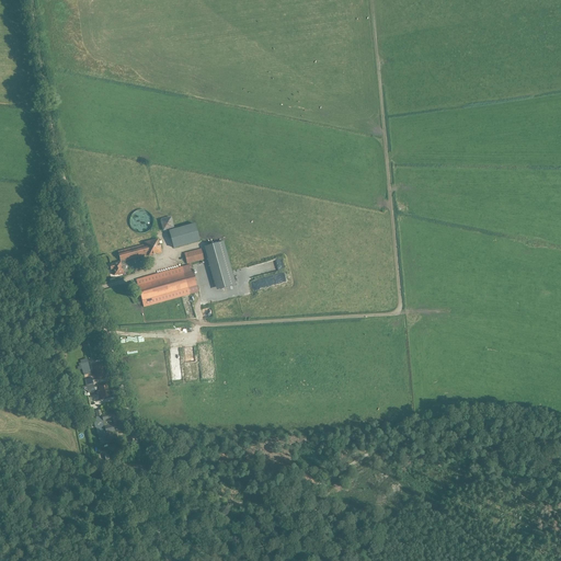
[(132,221),(132,222),(132,225),(133,226),(133,227),(134,229),(135,230),(136,231),(137,232),(138,232),(139,233),(140,233),(142,235),(144,235),(146,233),(147,233),(149,232),(150,231),(151,230),(152,230),(153,228),(155,225),(155,222),(153,221),(153,218),(151,215),(149,214),(147,212),(145,212),(144,212),(141,212),(140,212),(138,213),(137,213),(136,214),(135,215),(134,216),(133,217),(133,218),(133,220),(132,221)]
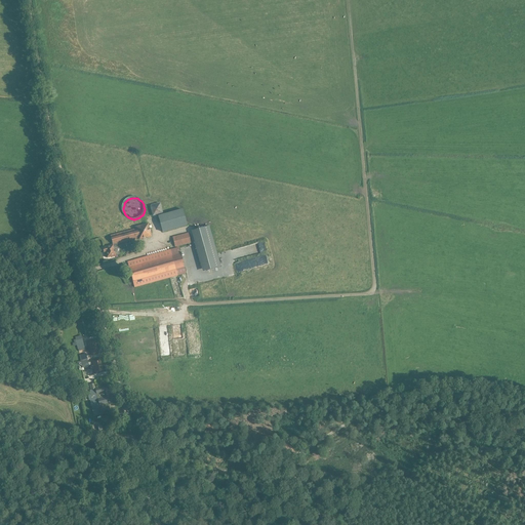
[(160,204),(150,206),(152,216),(162,214),(160,204)]
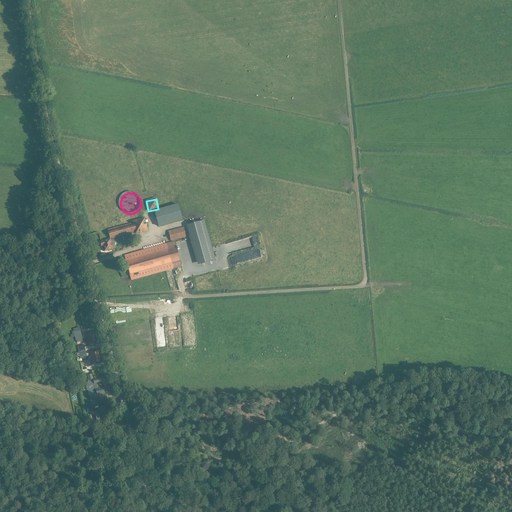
[(178,204),(154,211),(158,227),(182,220),(178,204)]
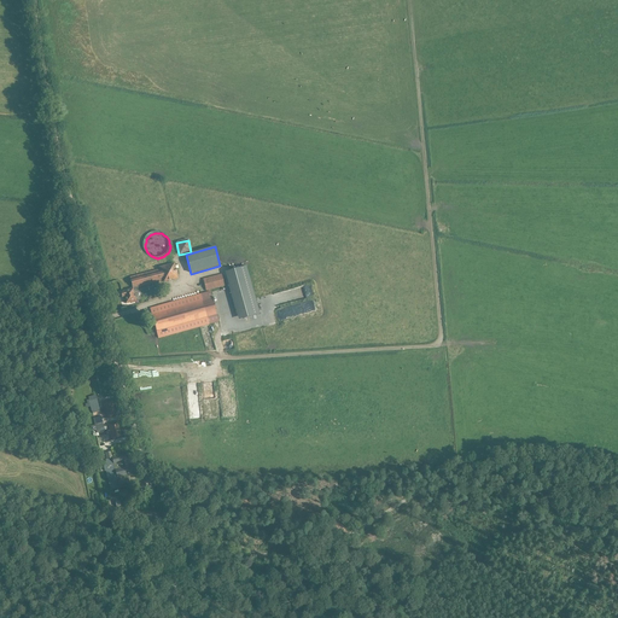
[(130,277),(129,277),(133,289),(133,291),(138,290),(138,287),(162,281),(163,283),(169,281),(173,280),(179,279),(174,263),(172,263),(159,267),(159,269),(136,275),(130,277)]
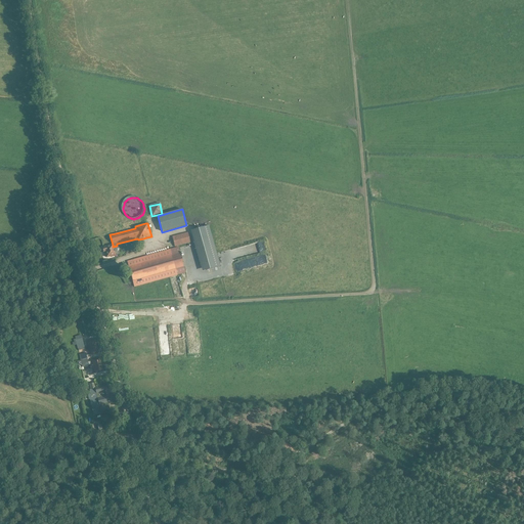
[(209,225),(190,230),(202,272),(220,267),(209,225)]
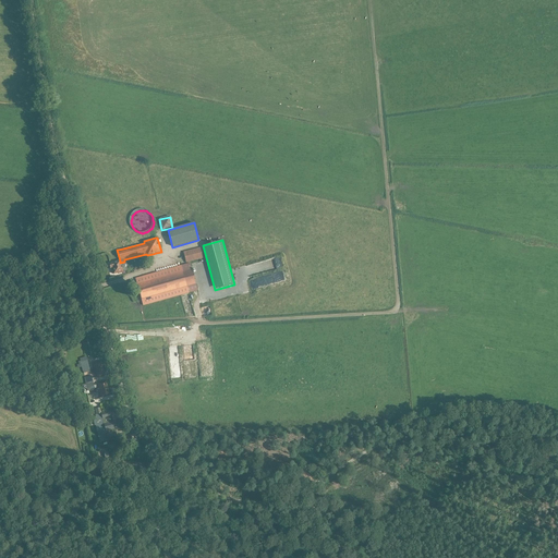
[(199,247),(183,252),(185,263),(198,259),(203,258),(199,247)]
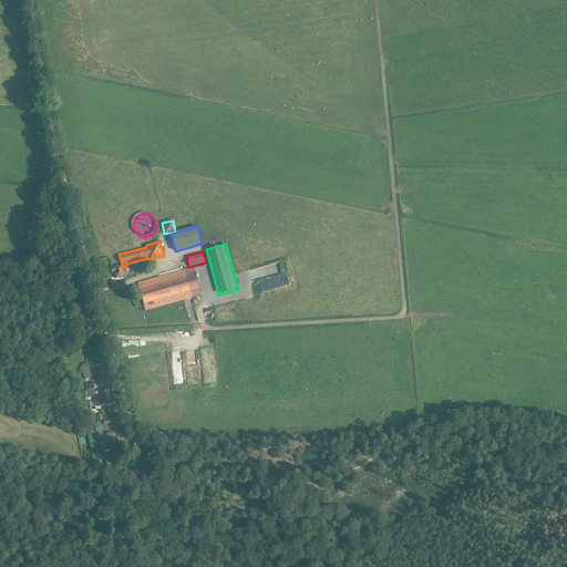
[(122,267),(122,265),(111,268),(112,274),(114,272),(115,278),(120,277),(121,278),(125,277),(122,267)]
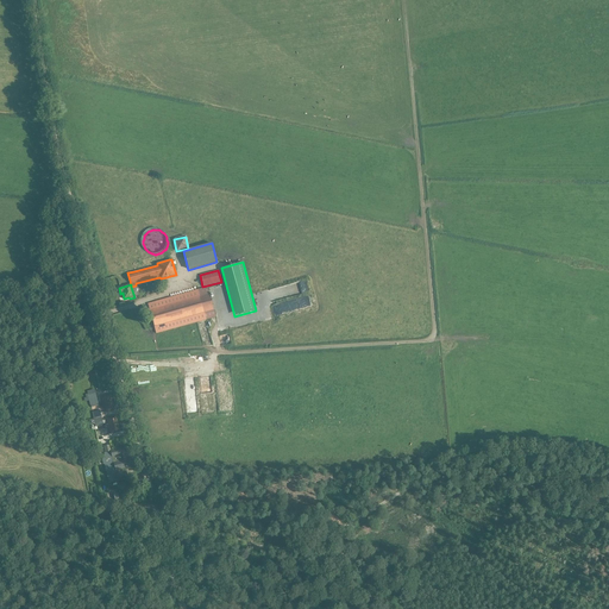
[(207,287),(148,303),(156,334),(215,318),(207,287)]
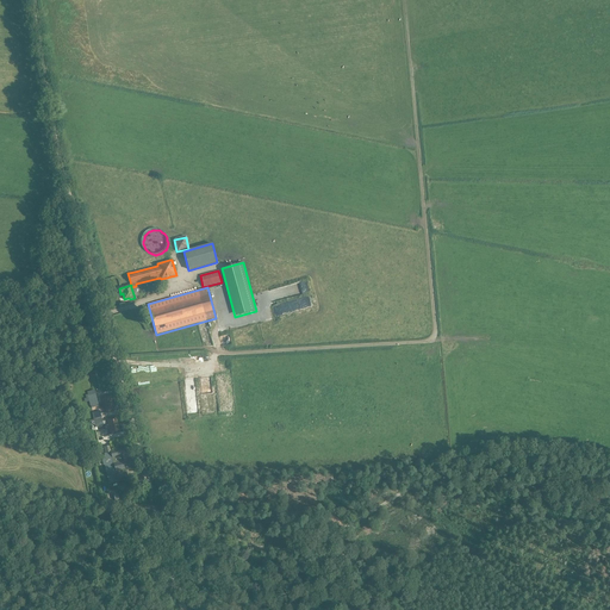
[(103,405),(112,403),(110,394),(100,397),(103,405)]
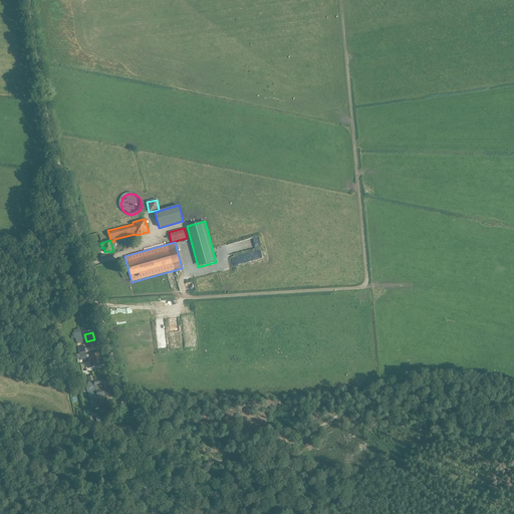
[(96,346),(94,339),(86,341),(88,348),(96,346)]
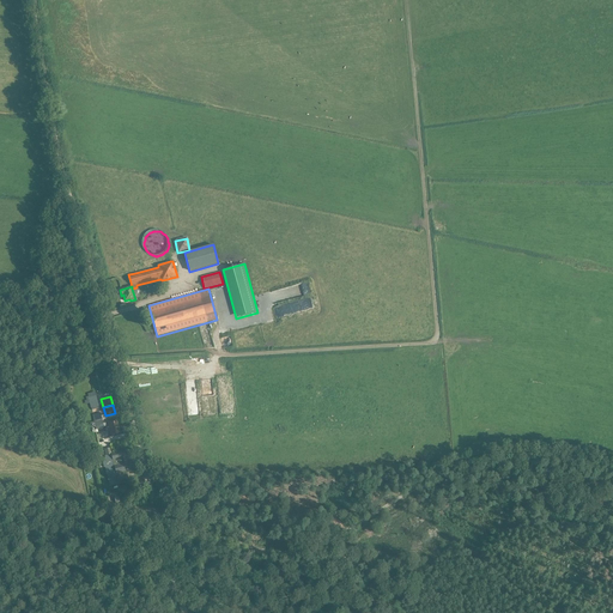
[(93,414),(92,414),(93,418),(95,429),(103,428),(101,413),(93,414)]
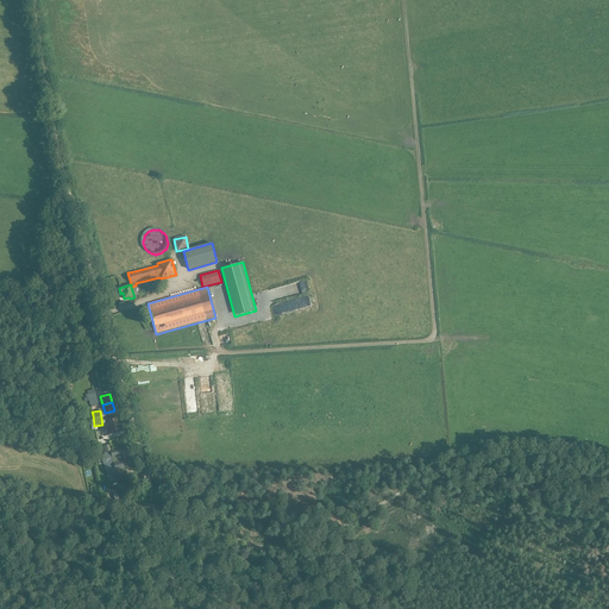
[(108,427),(118,424),(115,415),(106,418),(108,427)]
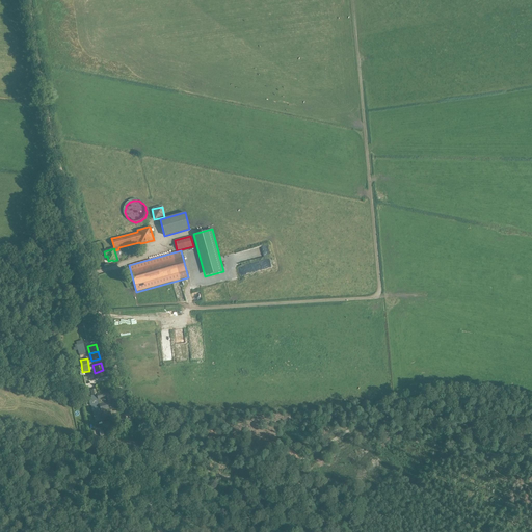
[(105,377),(103,370),(95,373),(96,379),(105,377)]
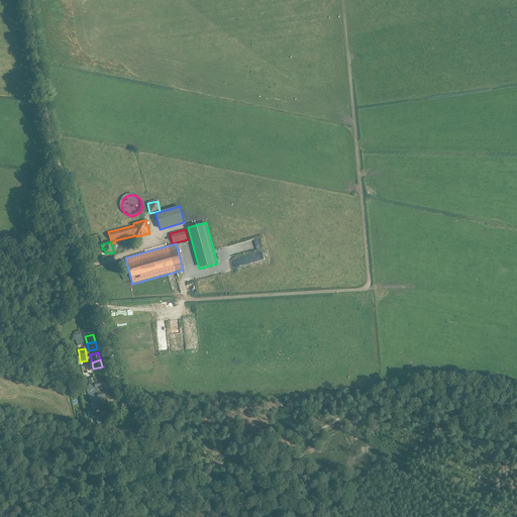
[(95,388),(94,383),(93,378),(88,379),(89,384),(88,385),(89,389),(87,390),(88,395),(88,394),(92,410),(100,408),(95,388)]
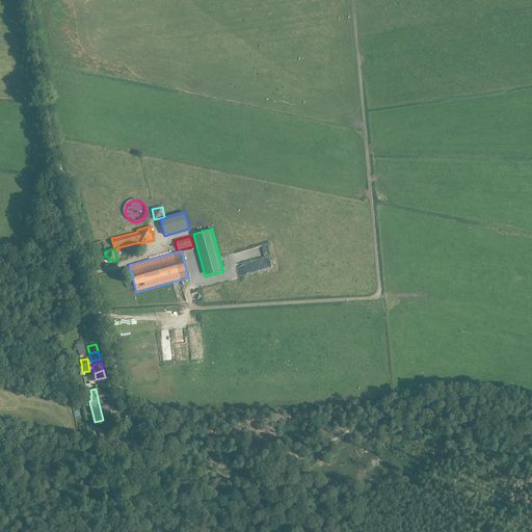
[(108,391),(97,394),(98,399),(106,397),(110,396),(108,391)]
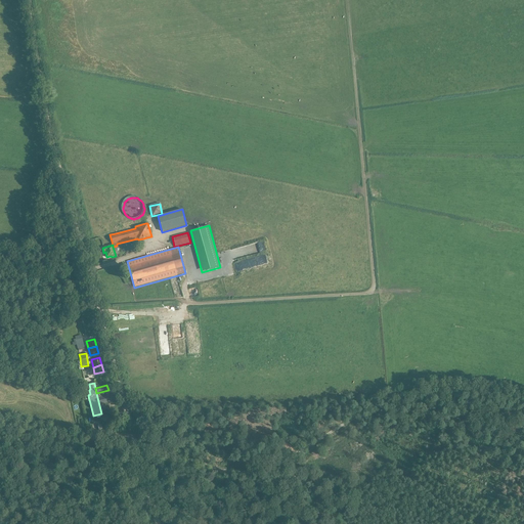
[(111,412),(104,391),(96,393),(101,413),(101,415),(111,412)]
